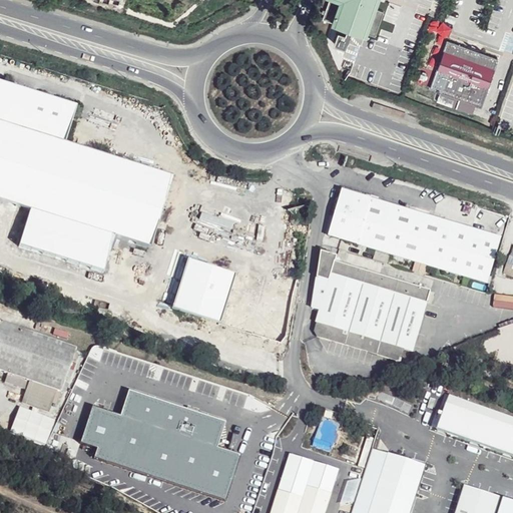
[(327,0),(321,18),(346,27),(351,29),(362,33),(362,32),(375,36),(383,12),(375,9),(378,0),(327,0)]
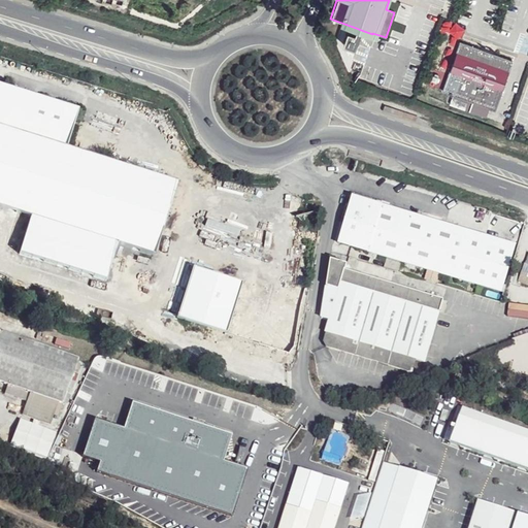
[(361,30),(356,28),(354,33),(347,31),(342,44),(355,48),(361,30)]
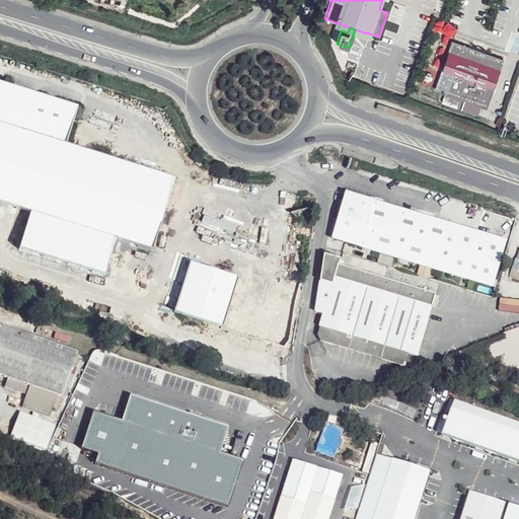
[(482,54),(469,49),(450,42),(433,90),(483,109),(501,61),(482,54)]
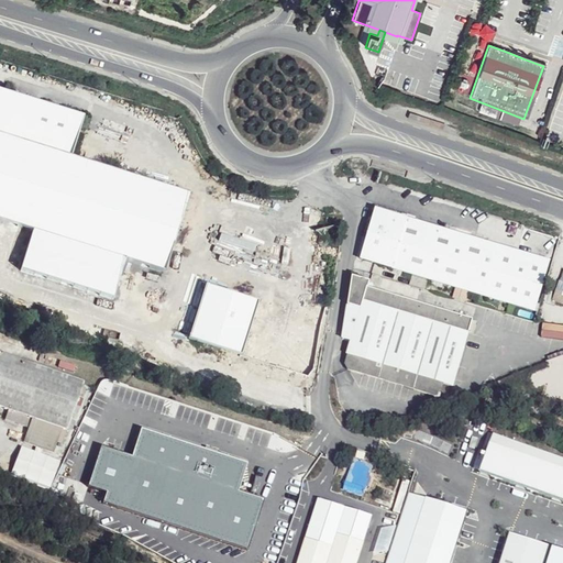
[(510,50),(509,53),(522,58),(525,55),(510,50)]
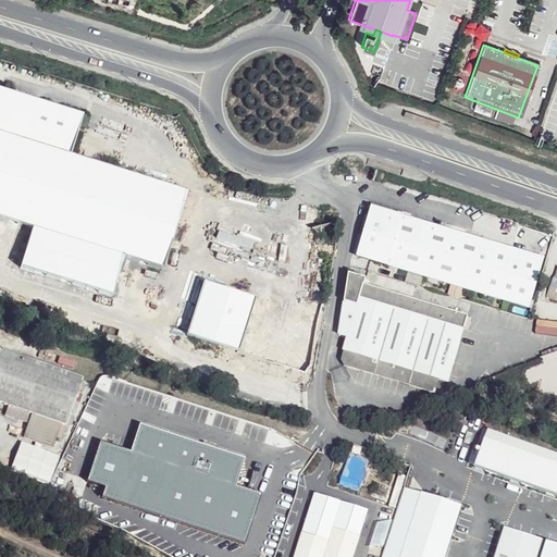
[(0,214),(34,225),(28,244),(20,269),(113,296),(123,268),(127,256),(159,265),(165,267),(190,190),(73,151),(85,112),(0,85),(0,214)]
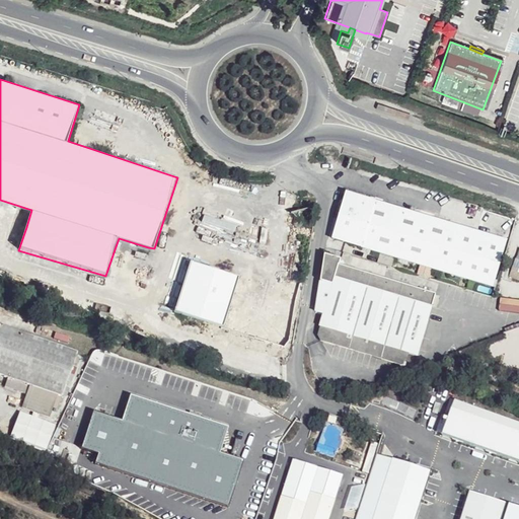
[(367,250),(385,255),(400,210),(345,196),(331,241),(342,244),(346,245),(359,248),(358,252),(365,255),(367,250)]
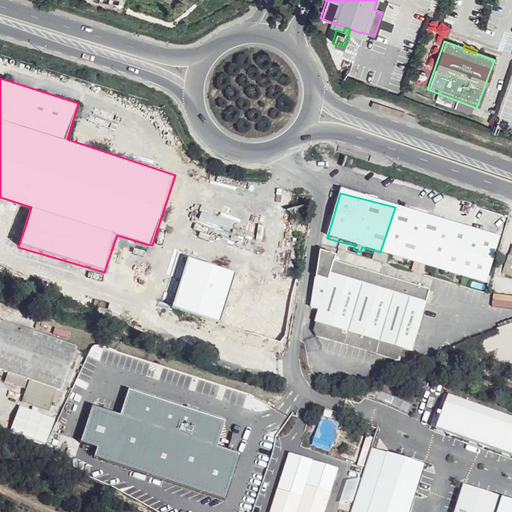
[(395,207),(380,252),(490,280),(501,235),(395,207)]
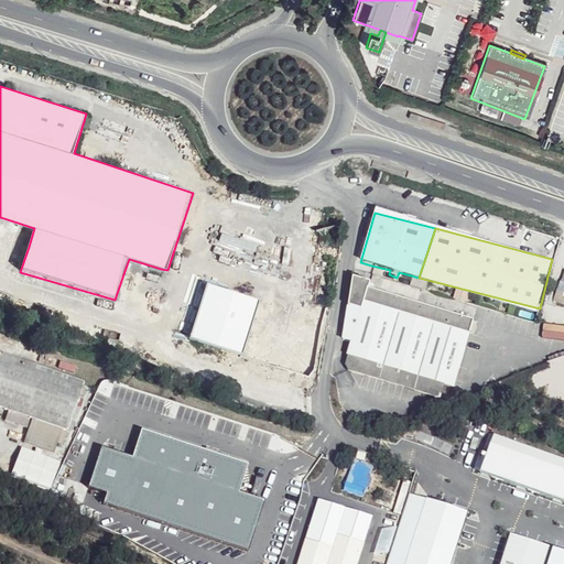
[(563,269),(552,302),(563,305),(563,269)]
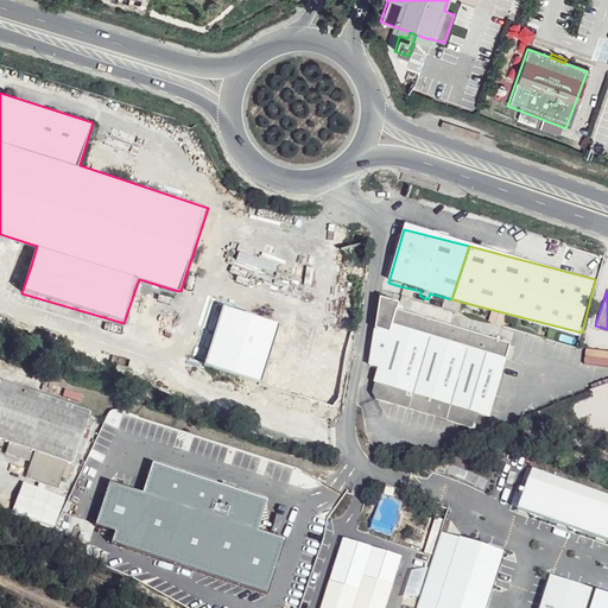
[(426,305),(417,303),(413,317),(398,312),(400,306),(394,304),(381,301),(369,366),(380,369),(372,393),(375,398),(449,420),(454,407),(480,415),(489,417),(511,347),(422,321),(426,305)]
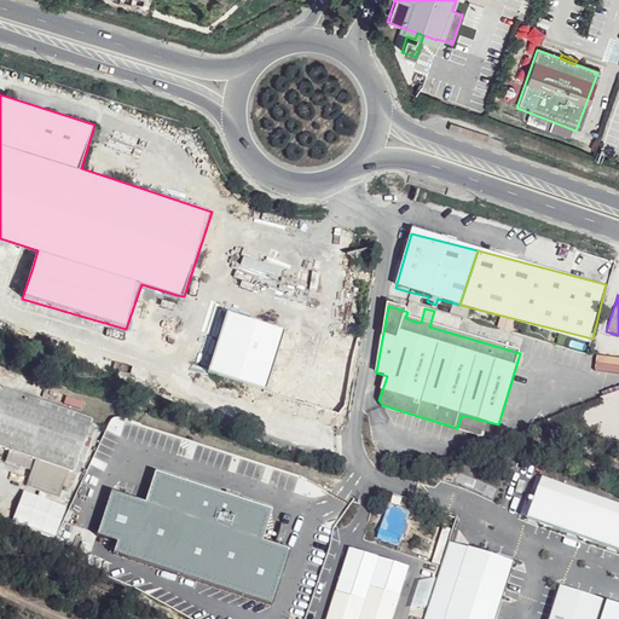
[(208,372),(266,389),(275,363),(284,330),(226,312),(208,372)]
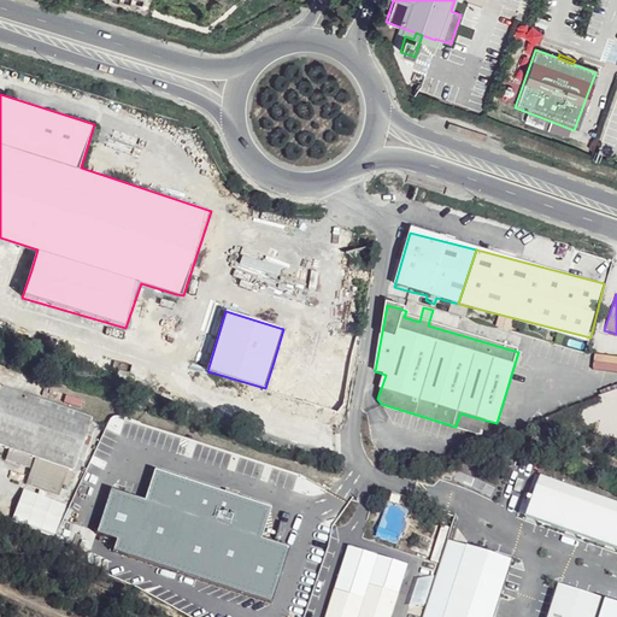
[(286,365),(274,362),(265,388),(263,399),(347,417),(353,376),(288,360),(286,365)]
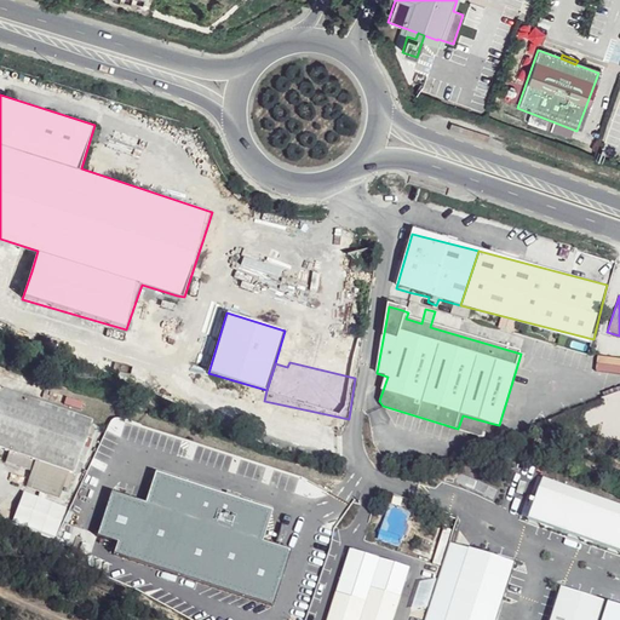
[(32,471),(27,487),(59,498),(68,472),(74,474),(87,436),(90,428),(92,423),(0,390),(0,447),(0,448),(0,453),(7,457),(6,461),(32,471)]
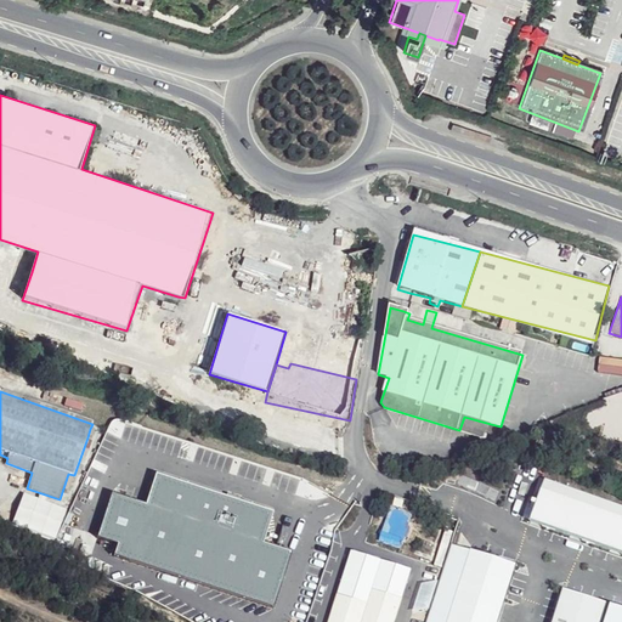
[(464,417),(459,430),(486,439),(491,424),(464,417)]
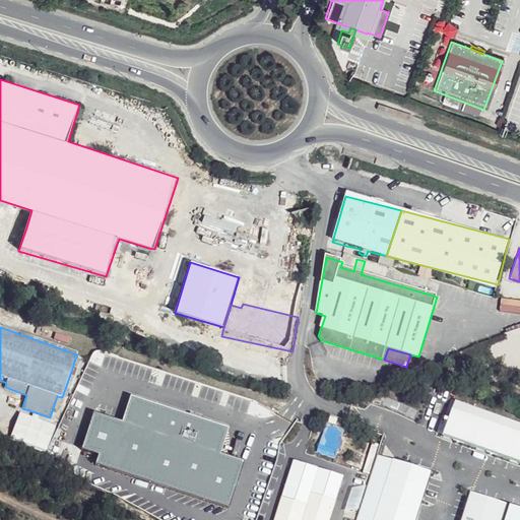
[(228,423),(131,395),(124,420),(94,410),(82,447),(100,453),(95,462),(229,507),(244,460),(219,452),(228,423)]
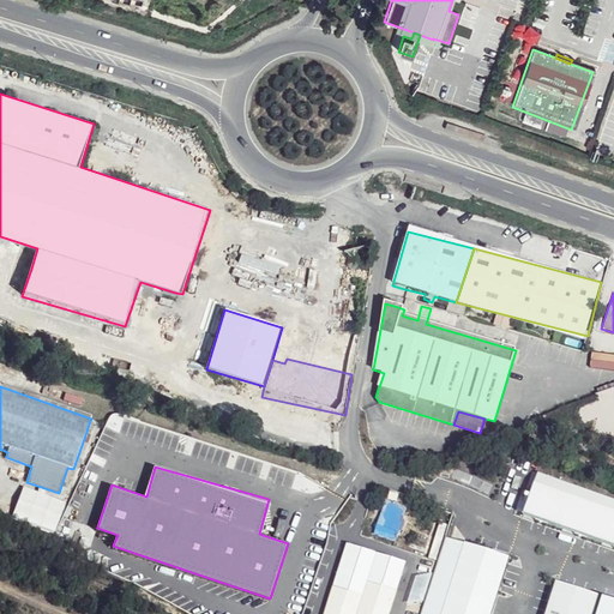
[(613,497),(537,469),(522,512),(613,545),(613,497)]
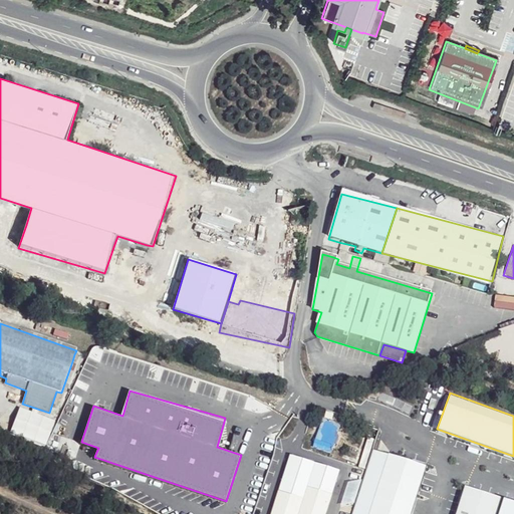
[(54,422),(20,408),(10,431),(44,445),(54,422)]
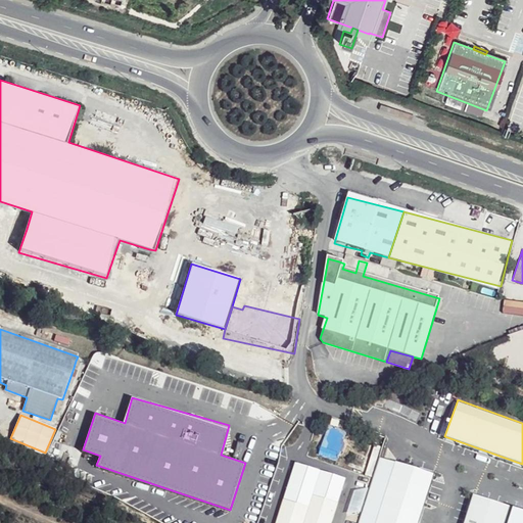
[(326,452),(314,447),(313,454),(324,457),(326,452)]
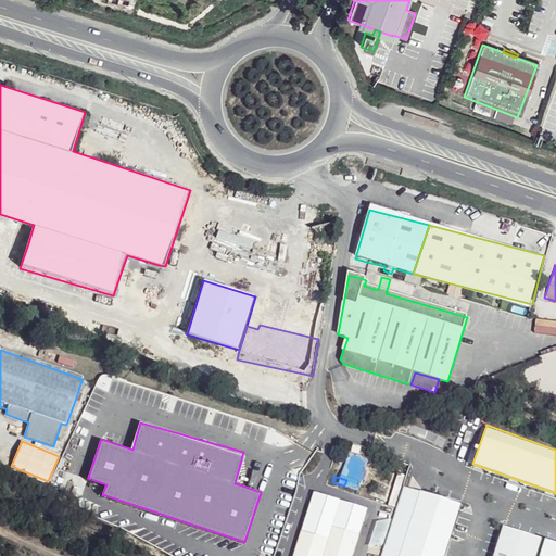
[(353,555),(369,507),(313,491),(292,555),(353,555)]
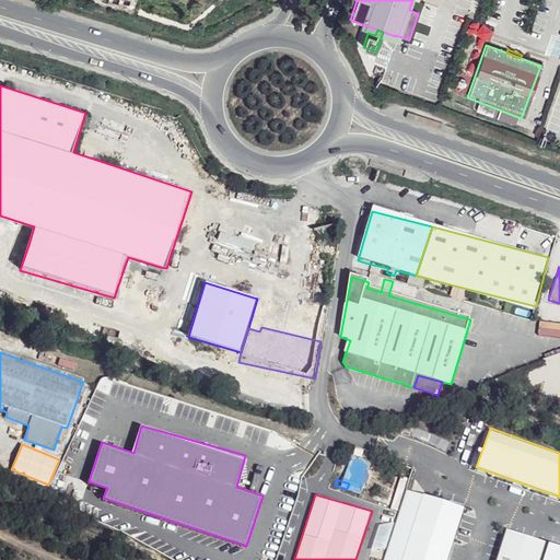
[(409,551),(434,559),(450,559),(467,510),(427,498),(409,551)]
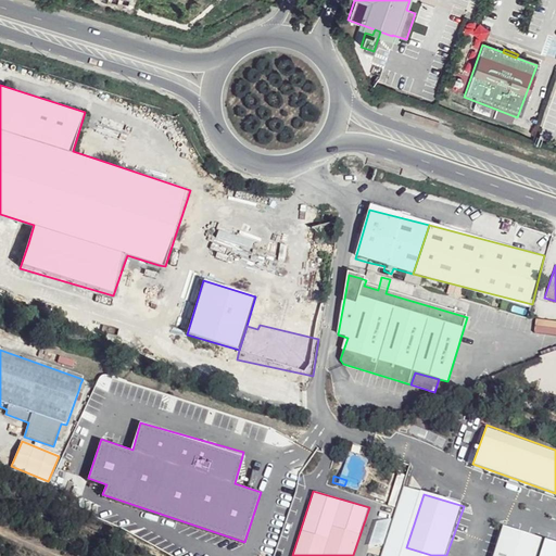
[(555,555),(555,540),(543,536),(503,525),(493,555),(555,555)]
